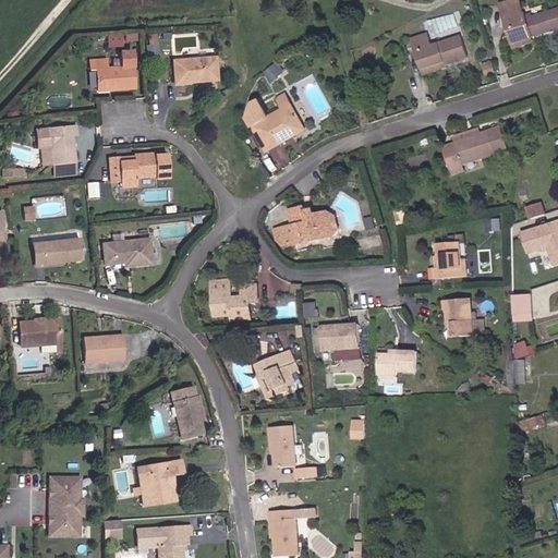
[(520,0),(510,0),(498,3),(512,49),(534,43),(532,36),(557,28),(557,8),(531,16),(530,12),(525,13),(520,0)]
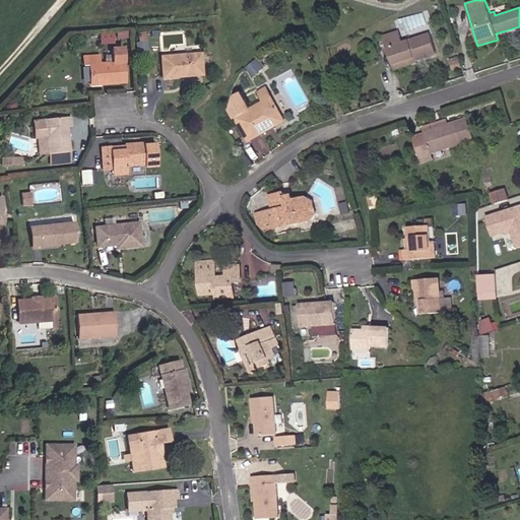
[(429,10),(399,19),(403,34),(433,24),(429,10)]
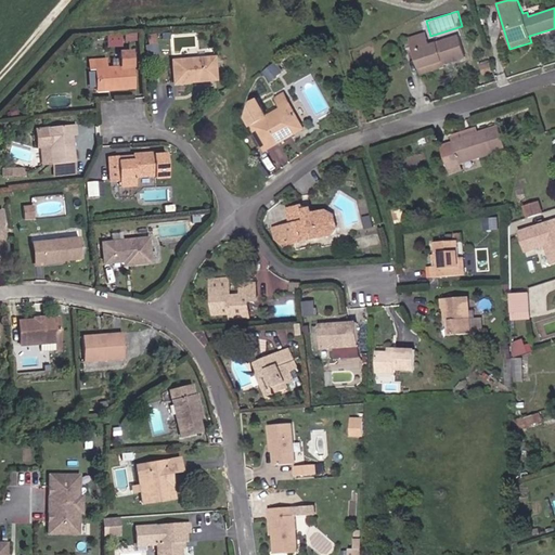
[(423,34),(404,39),(416,75),(462,61),(454,36),(426,44),(423,34)]
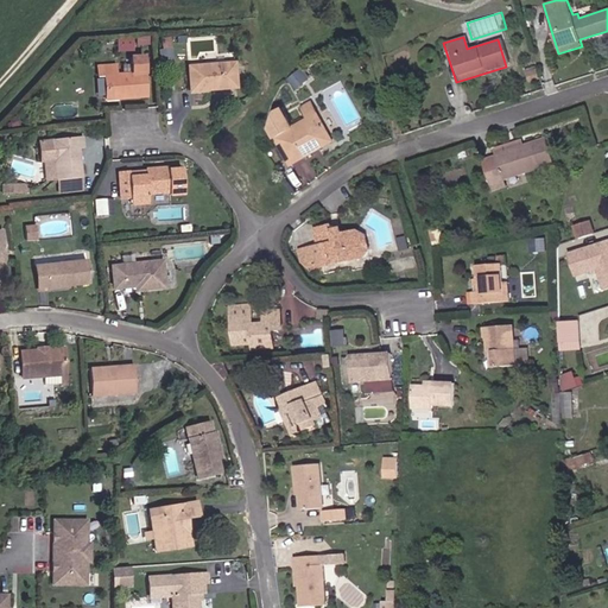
[(133,39),(116,39),(116,50),(133,50),(133,39)]
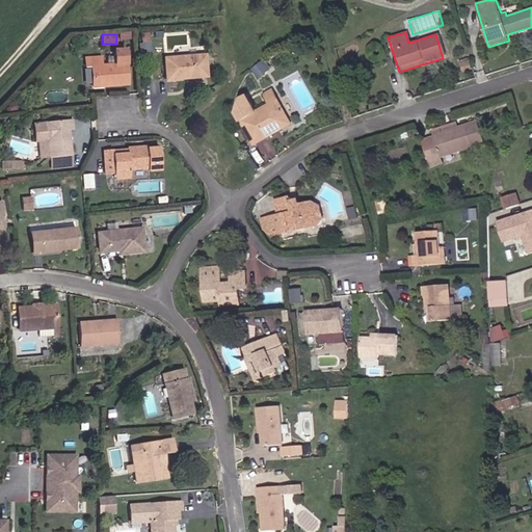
[(103,55),(86,56),(86,67),(94,67),(95,87),(131,86),(129,48),(116,49),(117,63),(104,64),(103,55)]
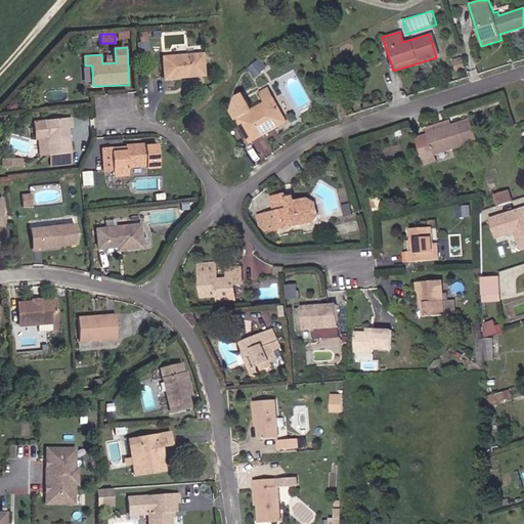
[(205,53),(163,56),(165,80),(207,78),(205,53)]
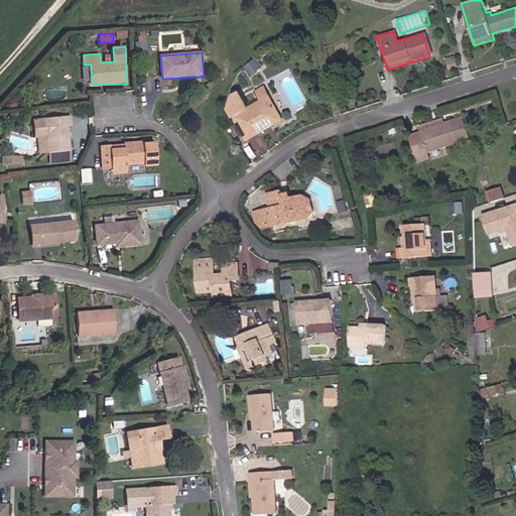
[(286,120),(270,92),(260,98),(263,101),(235,116),(250,140),(286,120)]
